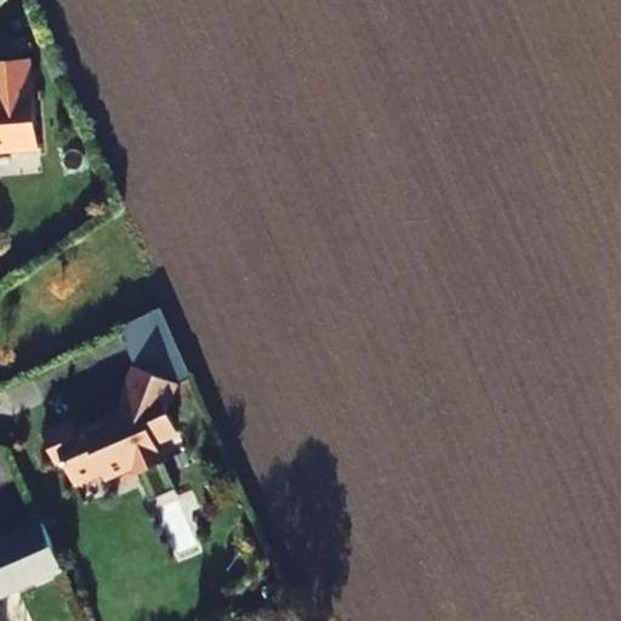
[(21,40),(0,41),(0,43),(1,57),(23,56),(21,40)]
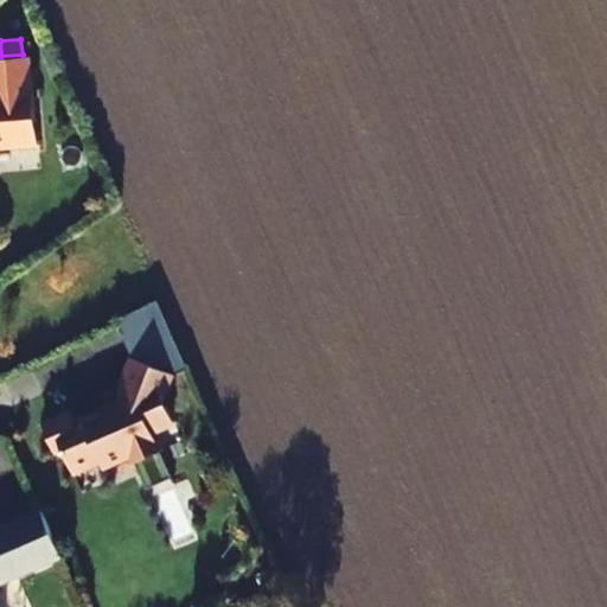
[(0,144),(7,144),(7,148),(37,146),(29,57),(0,59),(0,144)]
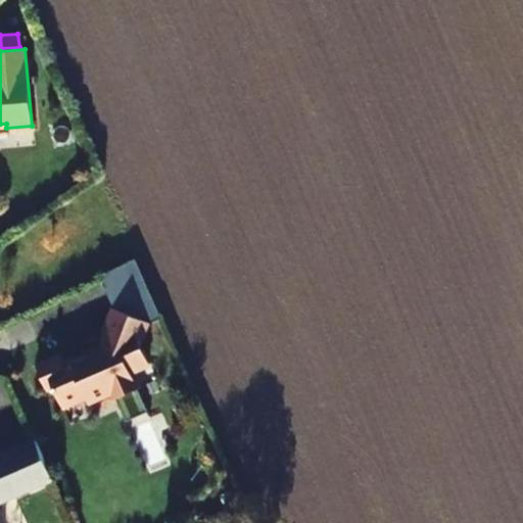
[(136,257),(100,274),(113,307),(147,322),(160,316),(136,257)]
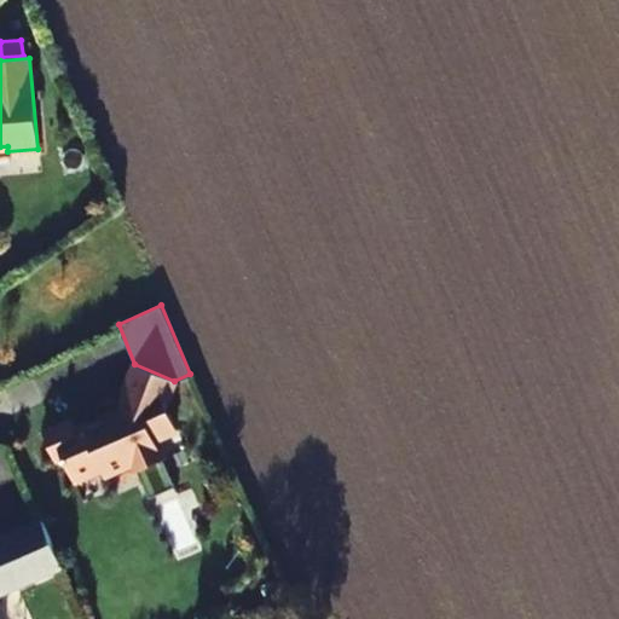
[(71,421),(42,433),(52,455),(61,451),(74,480),(100,469),(103,475),(133,463),(137,473),(163,461),(154,439),(175,431),(161,394),(171,391),(174,381),(134,364),(123,391),(127,392),(120,411),(75,431),(71,421)]
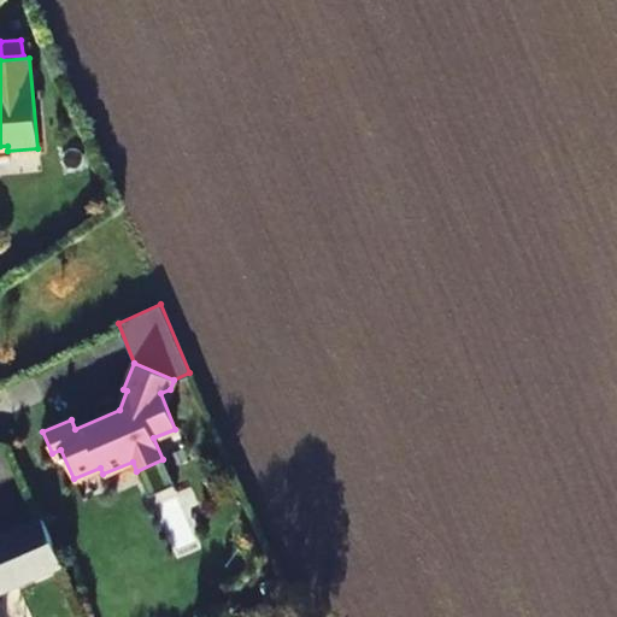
[(0,616),(4,616),(0,607),(0,589),(62,562),(42,518),(0,535),(0,616)]
